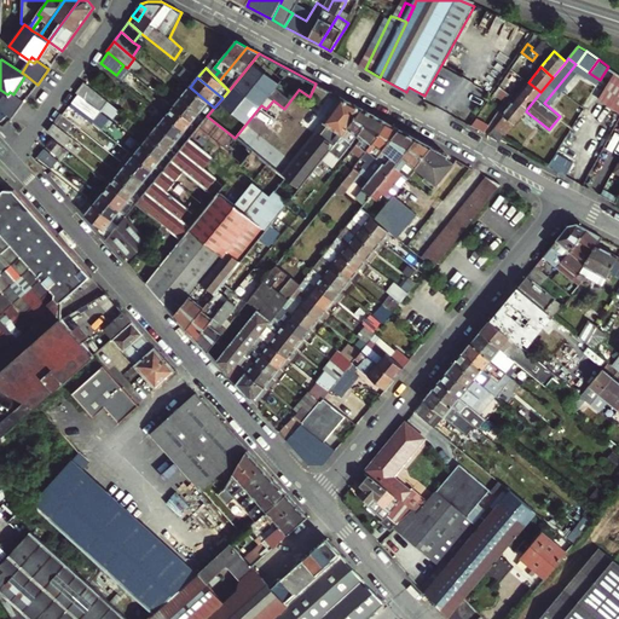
[(541,92),(528,82),(515,98),(527,109),(541,92)]
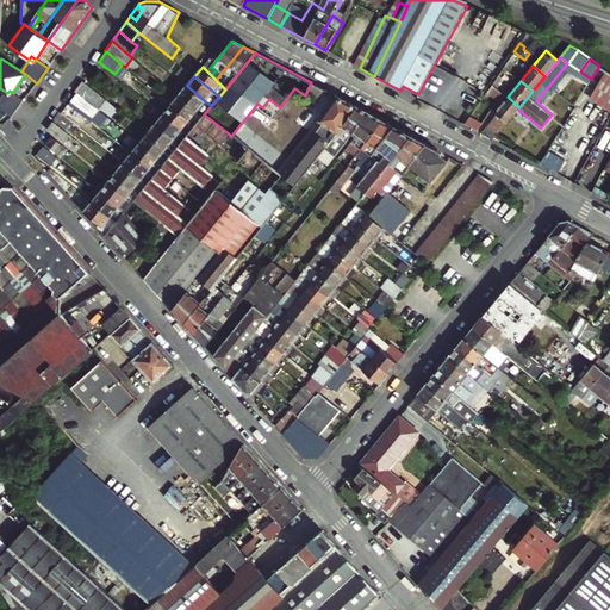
[(118,110),(83,82),(75,92),(110,119),(118,110)]
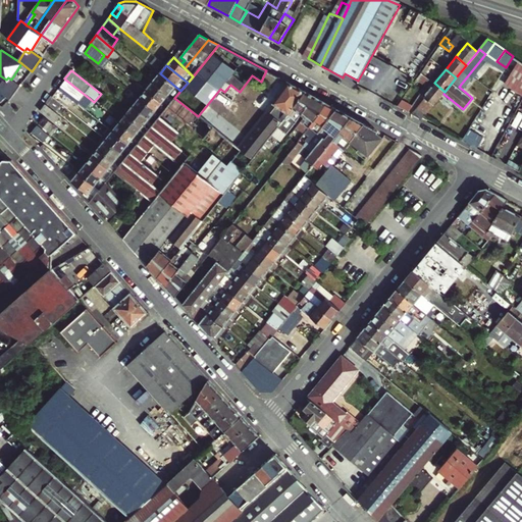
[(278,77),(266,70),(261,82),(273,88),(278,77)]
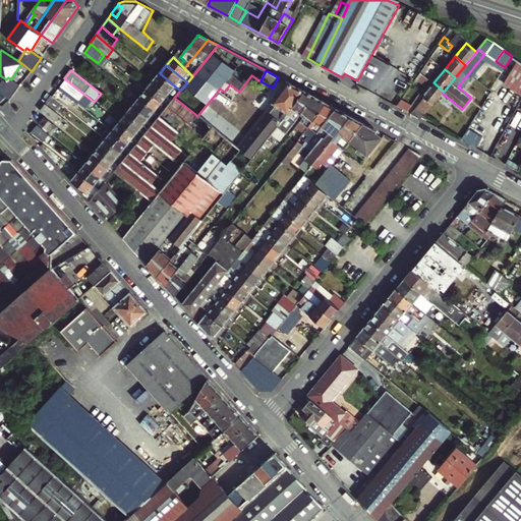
[(429,79),(420,71),(415,77),(425,85),(429,79)]
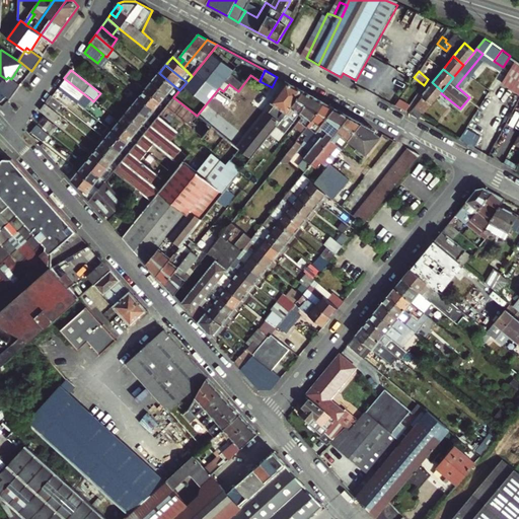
[(173,97),(179,90),(159,73),(152,81),(173,98),(173,97)]
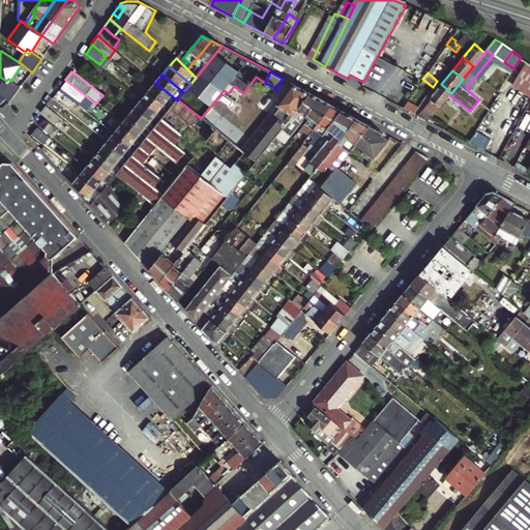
[(6,81),(0,87),(0,92),(10,102),(21,88),(11,81),(10,84),(6,81)]
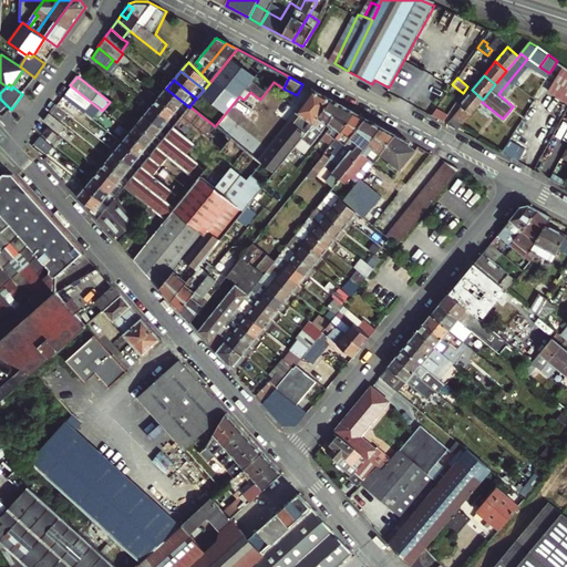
[(189,107),(166,89),(160,98),(183,116),(189,107)]
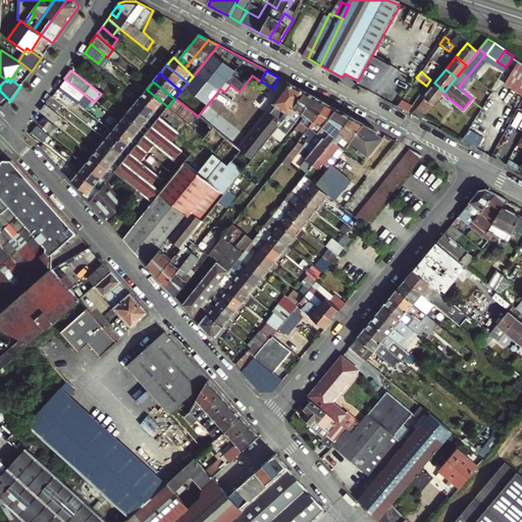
[(65,83),(60,90),(70,99),(76,91),(65,83)]
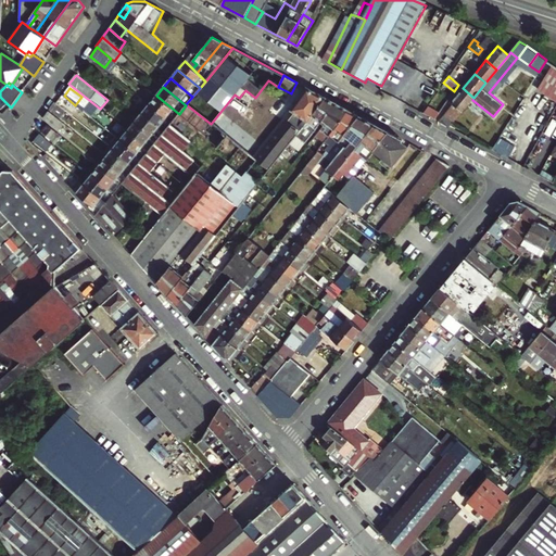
[(326,98),(307,88),(265,142),(253,158),(268,171),(275,162),(286,149),(297,135),(303,127),(326,98)]
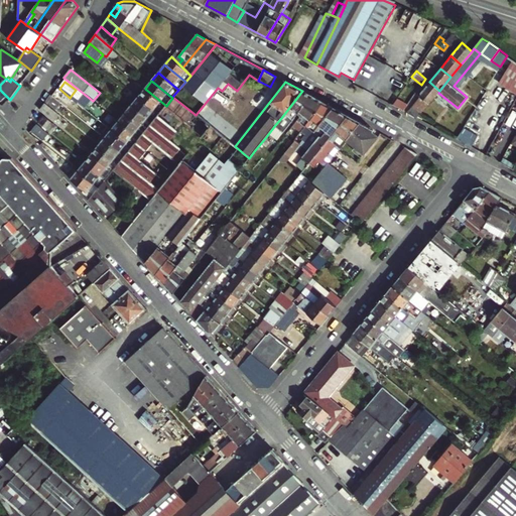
[(439,91),(429,82),(418,95),(420,97),(410,108),(407,113),(416,118),(438,93),(439,91)]
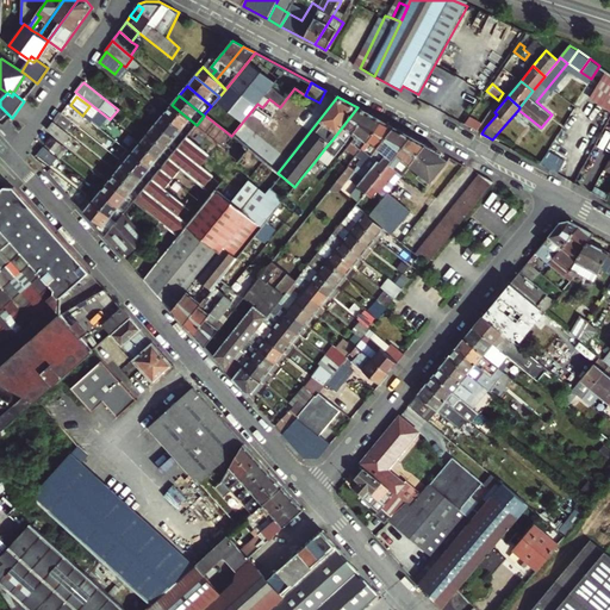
[(260,132),(280,107),(269,99),(262,107),(257,104),(231,136),(249,150),(267,165),(280,149),(260,132)]
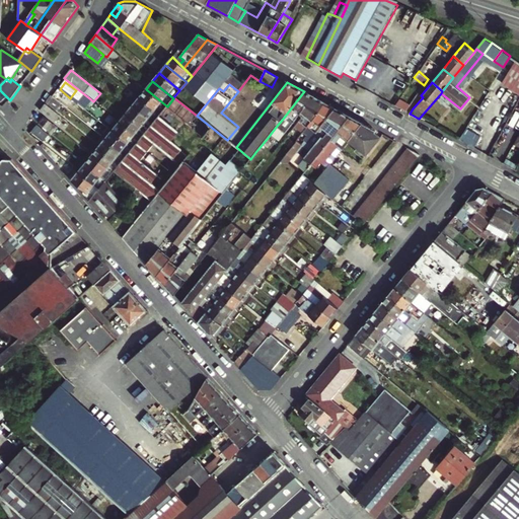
[(60,89),(58,88),(53,95),(70,108),(75,102),(70,98),(60,89)]
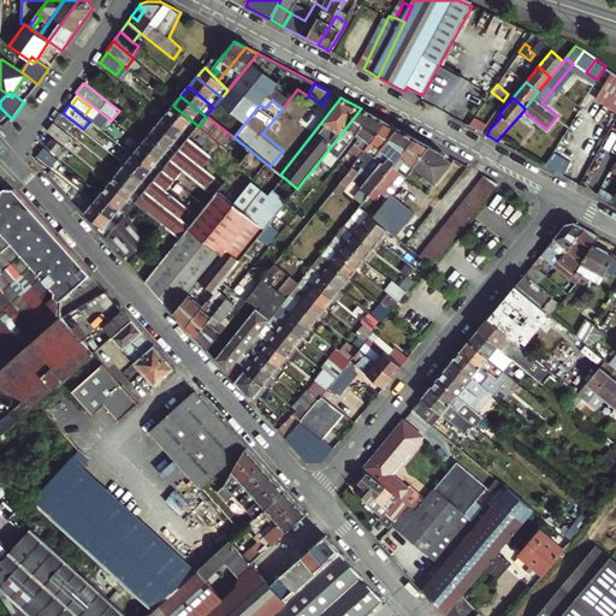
[(173,106),(166,116),(184,130),(188,134),(190,135),(199,126),(173,106)]
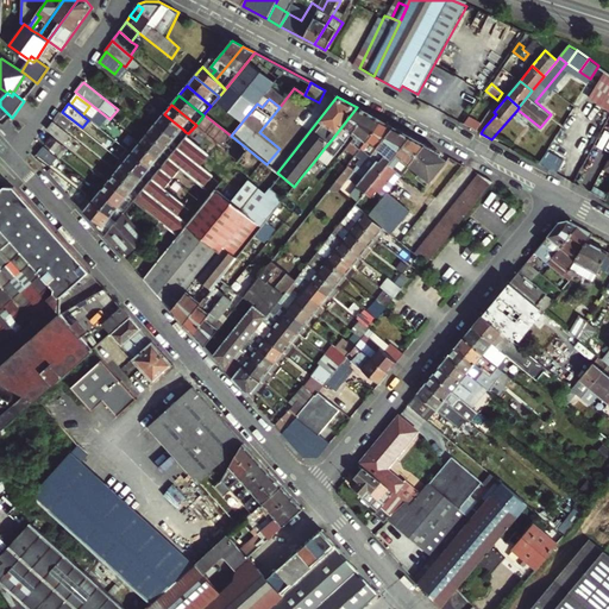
[(372,115),(357,107),(332,139),(341,148),(351,135),(355,138),(372,115)]
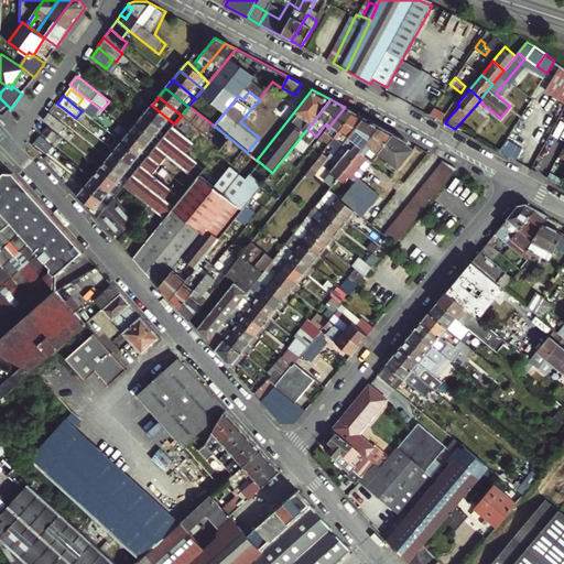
[(63,121),(68,115),(55,104),(50,111),(63,121)]
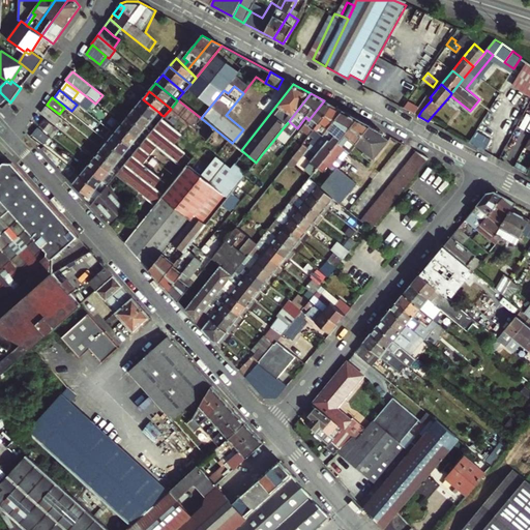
[(158,112),(143,99),(136,108),(157,124),(160,121),(155,116),(158,112)]
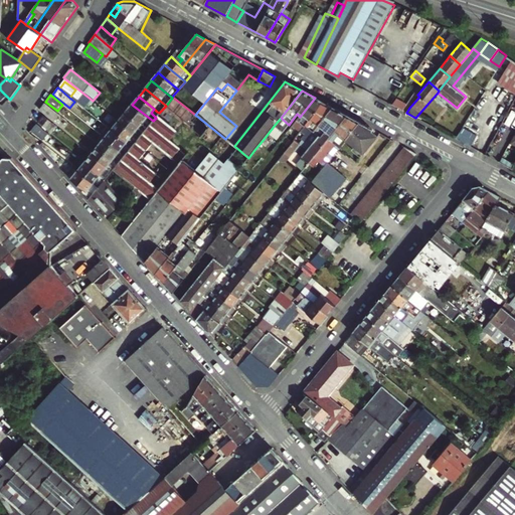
[(325,103),(315,98),(300,117),(286,134),(295,141),(325,103)]
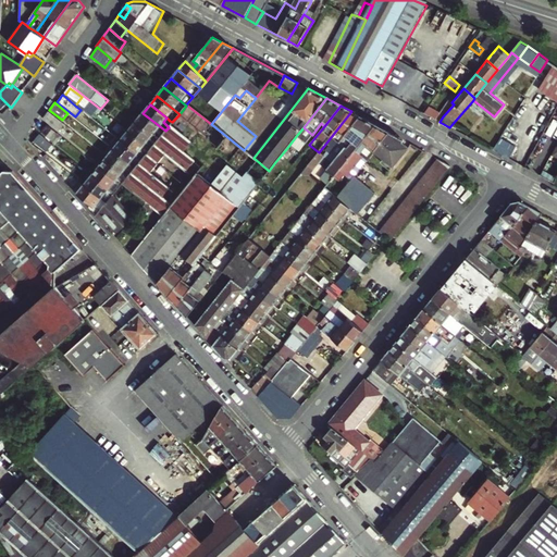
[(429,107),(423,113),(435,120),(440,113),(429,107)]
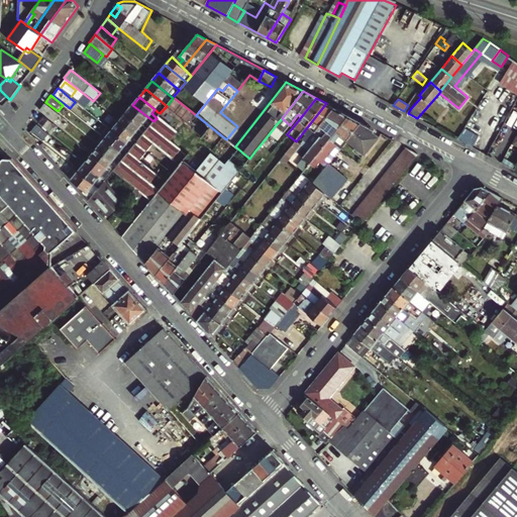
[(60,115),(45,103),(40,110),(55,121),(60,115)]
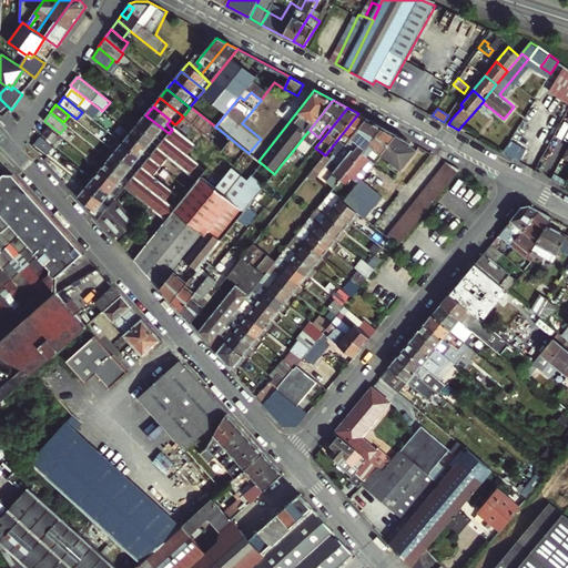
[(358,113),(325,155),(331,160),(333,162),(346,144),(367,119),(358,113)]
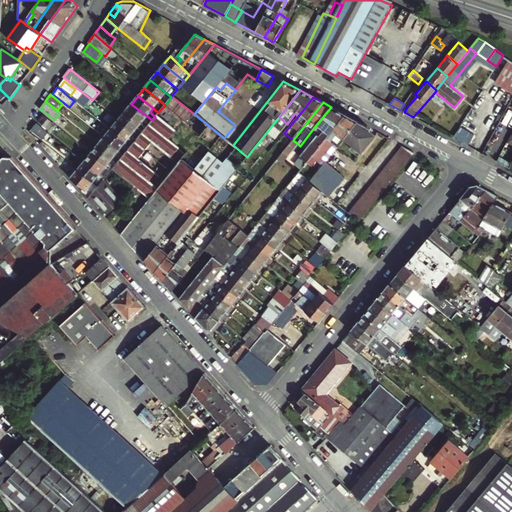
[(152,120),(131,104),(124,112),(145,129),(148,124),(152,120)]
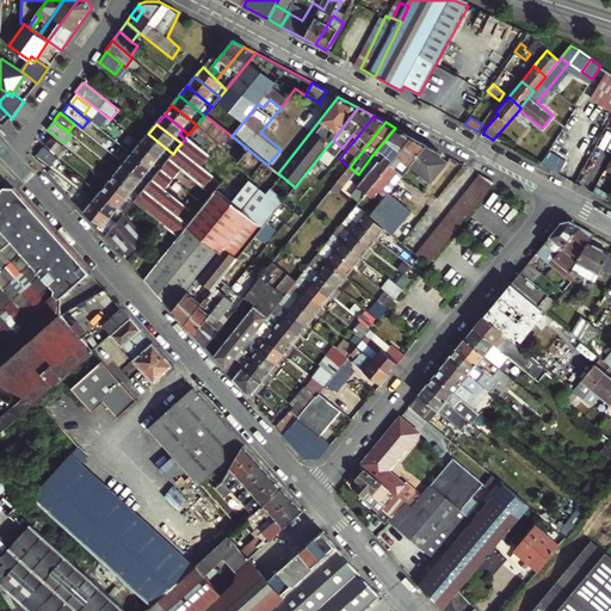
[(412,137),(395,128),(372,155),(378,161),(364,179),(358,186),(366,193),(412,137)]
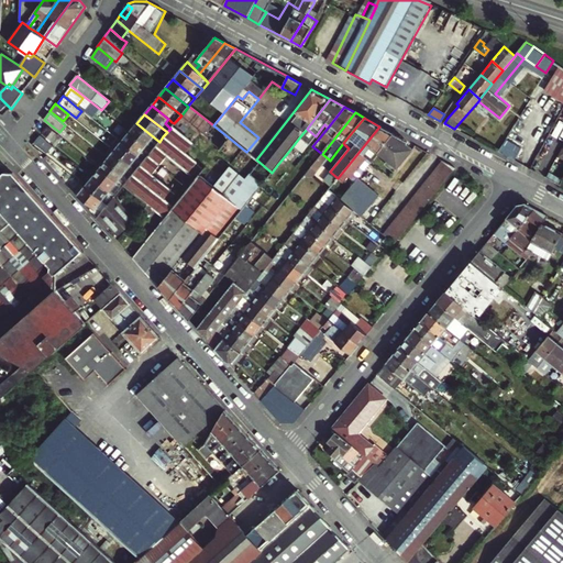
[(159,142),(136,123),(129,132),(130,132),(152,151),(159,142)]
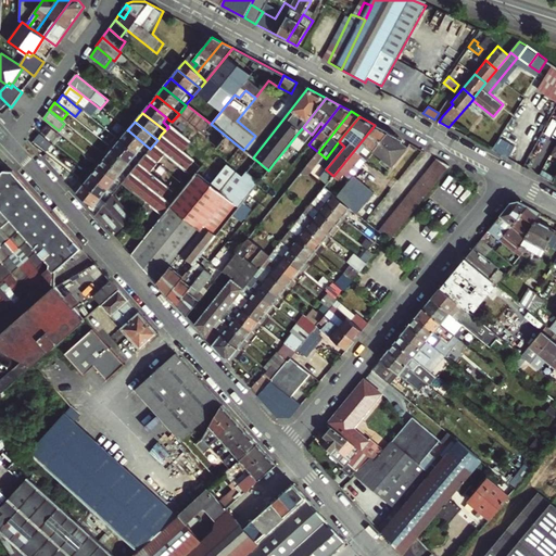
[(47,124),(42,130),(52,139),(58,133),(47,124)]
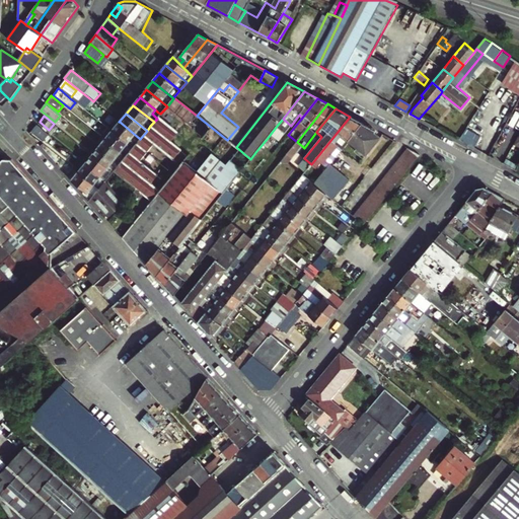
[(334,201),(350,180),(330,164),(350,141),(367,154),(380,137),(370,129),(371,128),(350,117),(311,164),(303,175),(308,179),(322,162),(328,167),(314,184),(326,195),(334,201)]
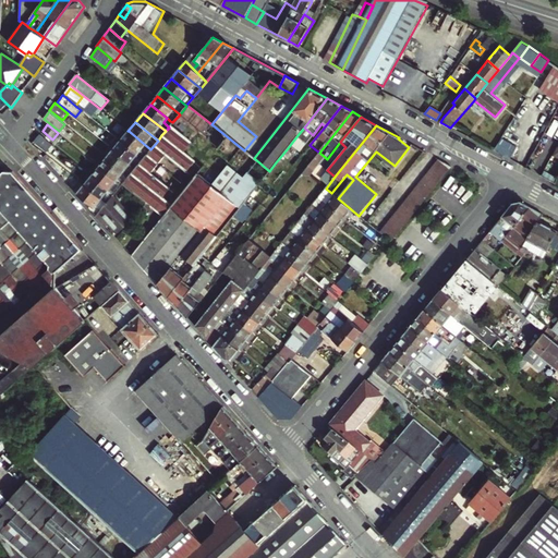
[(129,131),(128,131),(120,141),(143,159),(150,149),(129,131)]
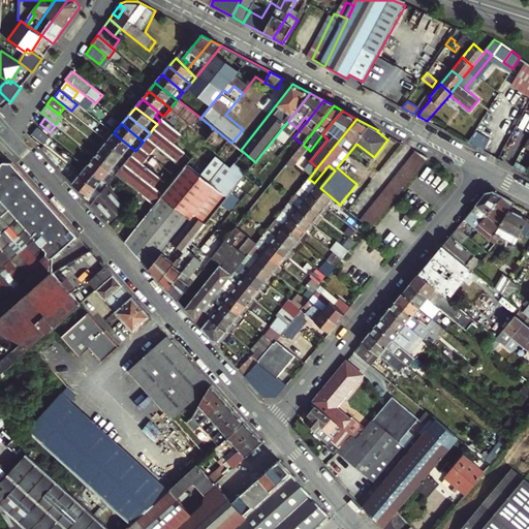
[(38,127),(33,134),(43,143),(49,135),(38,127)]
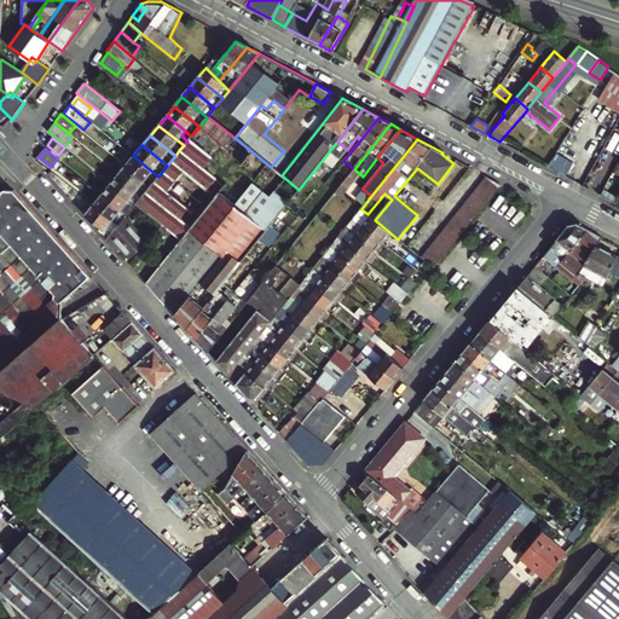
[(282,175),(295,158),(284,151),(271,167),(282,175)]
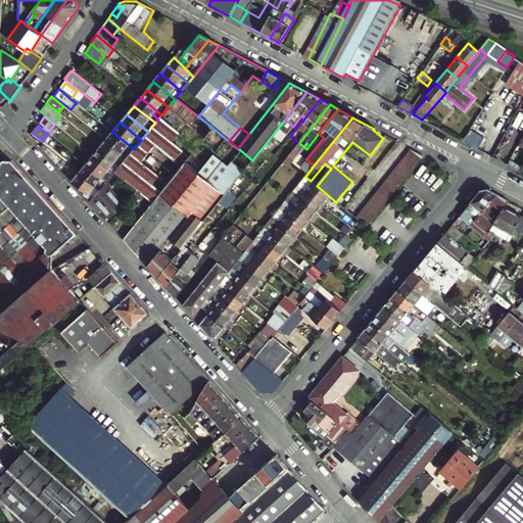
[(470,129),(463,141),(478,149),(484,137),(470,129)]
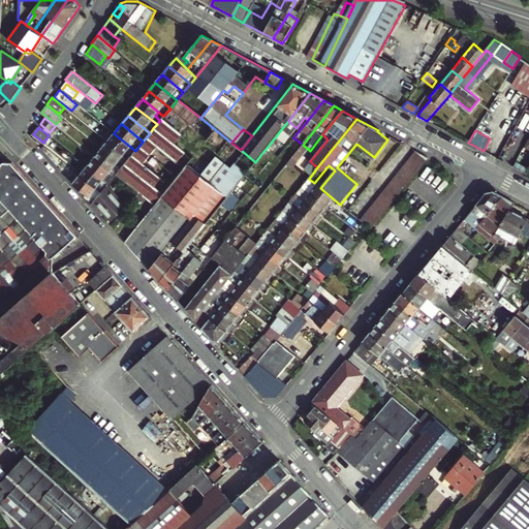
[(114,133),(107,142),(128,159),(135,151),(114,133)]
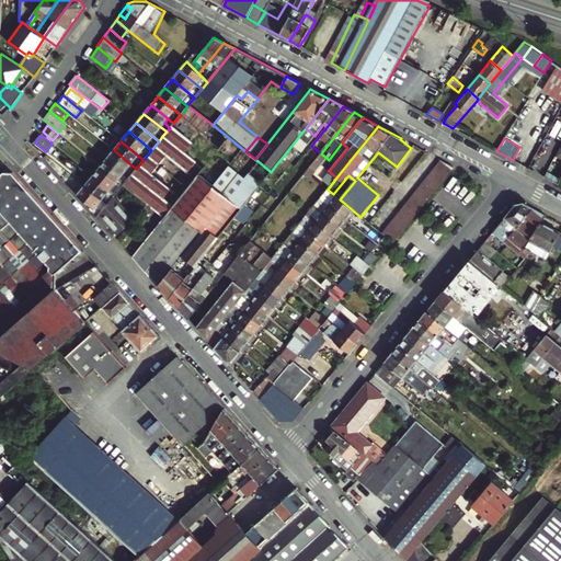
[(347,148),(342,142),(329,160),(334,164),(347,148)]
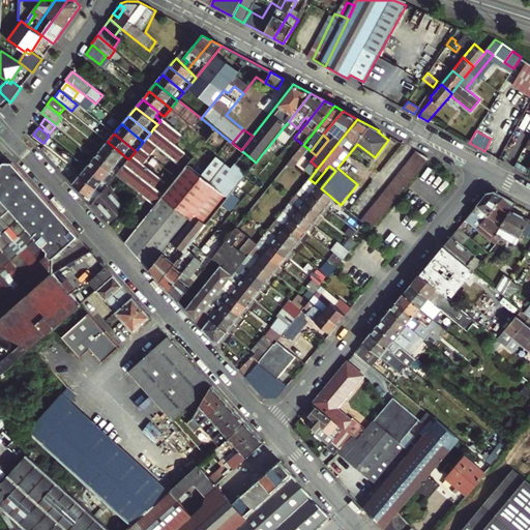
[(128,159),(108,142),(100,150),(122,168),(125,164),(128,159)]
